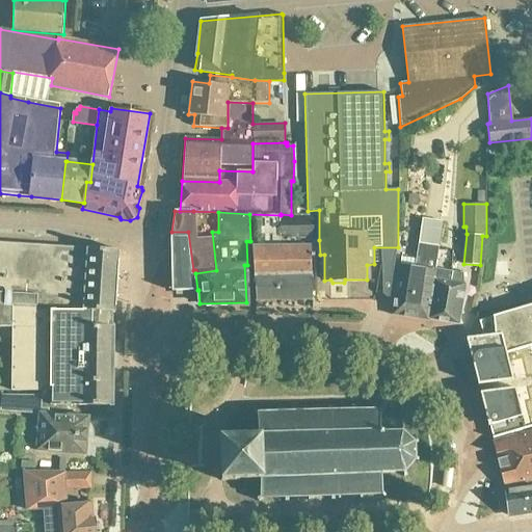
[(281,215),(249,214),(250,241),(263,240),(263,225),(280,225),(281,225),(281,218),(281,215)]
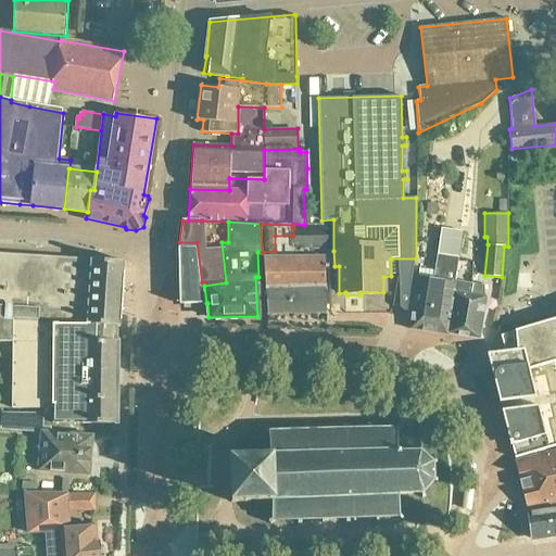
[(292,249),(292,258),(264,258),(267,311),(267,315),(272,315),(299,314),(326,313),(324,257),(323,257),(323,249),(326,249),(326,227),(293,228),(293,236),(292,236),(292,249)]
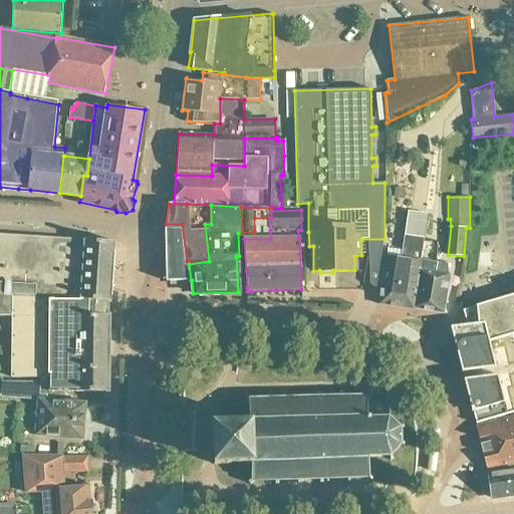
[(387,256),(386,264),(378,304),(413,309),(413,308),(421,260),(424,238),(429,215),(409,211),(405,235),(401,258),(387,256)]
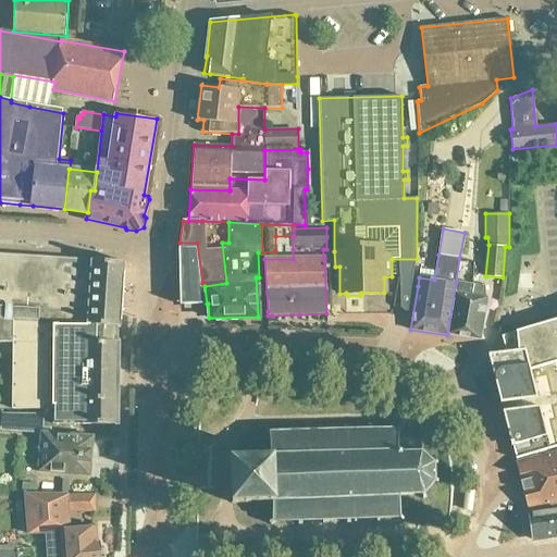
[(197,243),(180,243),(178,249),(181,305),(207,304),(205,286),(205,283),(202,283),(197,243)]
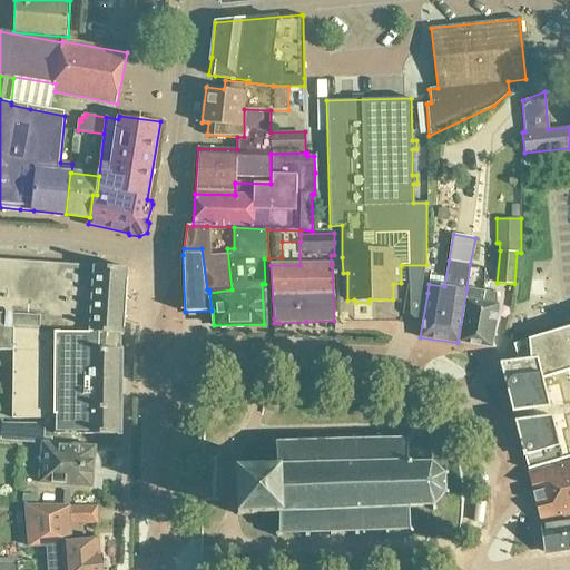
[(0,259),(0,325),(81,332),(117,334),(124,335),(126,304),(128,268),(85,266),(16,262),(0,259)]
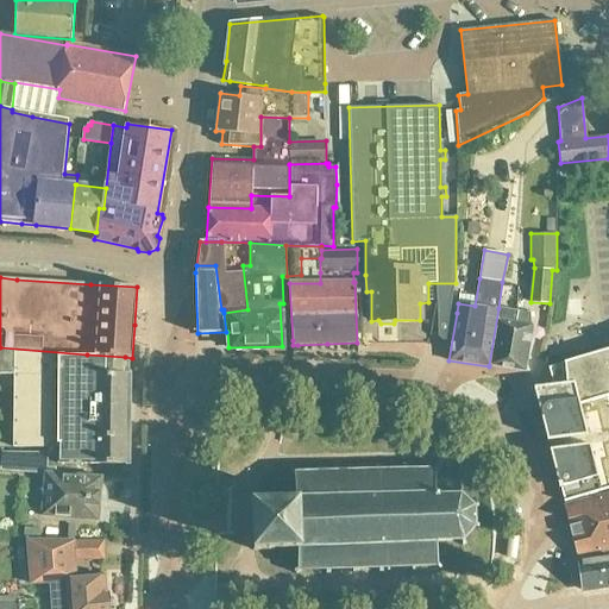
[(515,311),(498,308),(489,365),(507,368),(515,324),(515,311)]
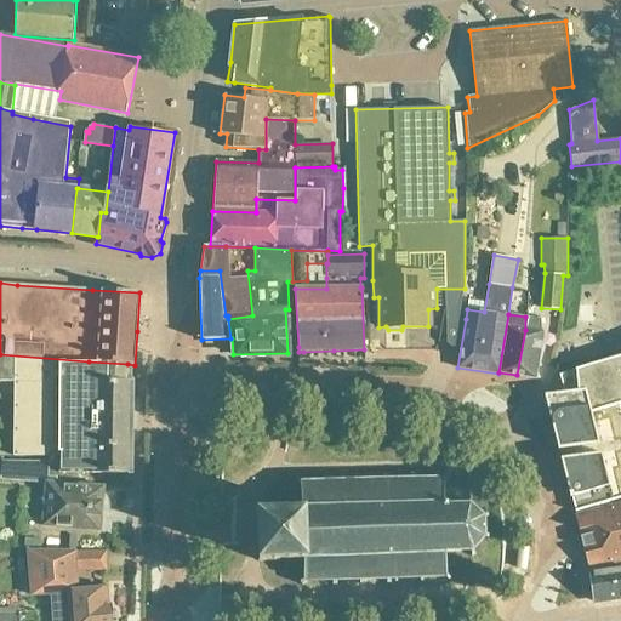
[(541,319),(525,317),(525,330),(517,375),(536,379),(543,332),(541,332),(541,319)]
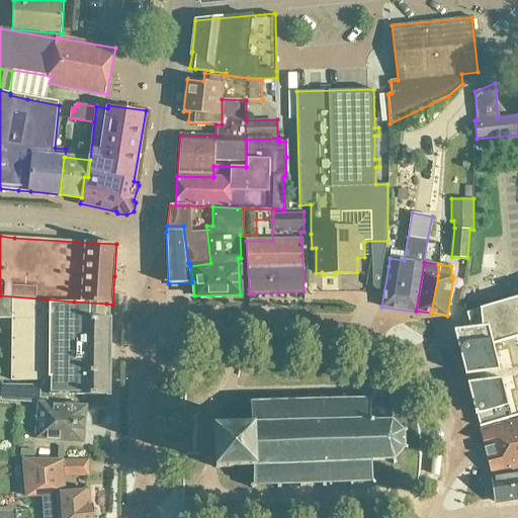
[(375,296),(370,279),(344,286),(349,305),(375,296)]
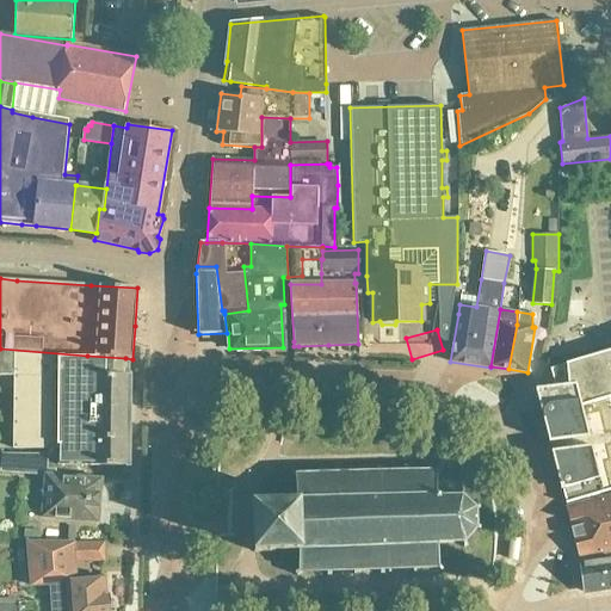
[(87,356),(0,349),(0,375),(12,376),(12,448),(56,448),(56,464),(128,464),(129,375),(125,375),(125,358),(87,356)]
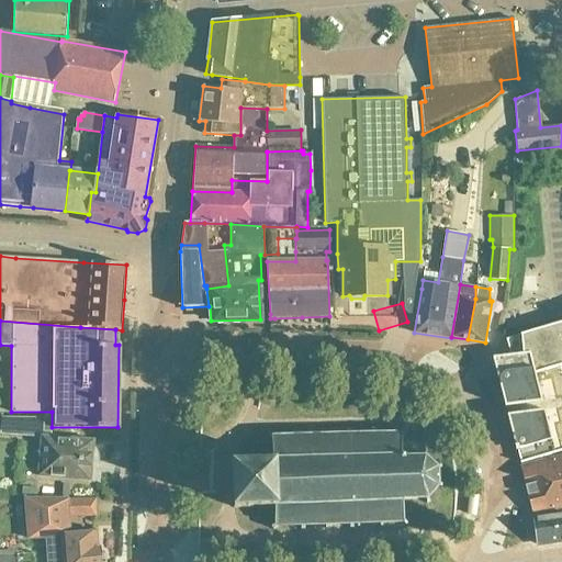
[(509,356),(492,358),(515,450),(517,449),(521,464),(561,450),(561,321),(505,338),(509,356)]
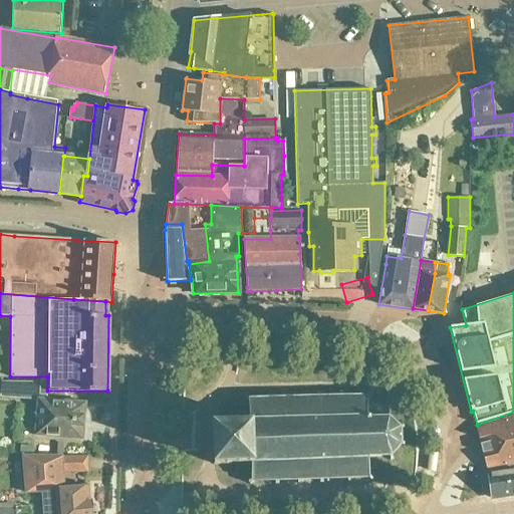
[(0,381),(0,397),(38,401),(35,435),(83,439),(86,403),(46,400),(47,395),(39,395),(40,383),(1,381),(0,381)]
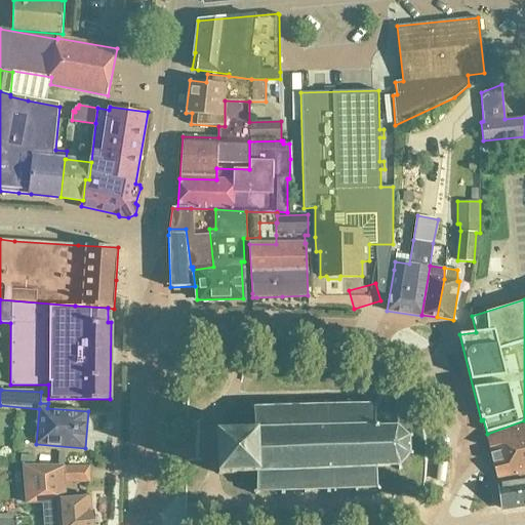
[(323,406),(305,407),(305,403),(299,403),(300,407),(295,407),(281,408),(281,404),(277,404),(277,408),(257,408),(251,403),(248,406),(253,411),(254,429),(215,431),(217,475),(255,474),(256,488),(253,492),(256,494),(259,490),(280,490),(280,495),(284,495),(284,490),(303,489),(303,494),(308,494),(308,489),(317,489),(325,489),(325,493),(329,493),(329,489),(332,489),(332,492),(335,492),(335,489),(354,488),(354,491),(358,491),(358,488),(376,488),(378,490),(380,488),(377,485),(376,467),(396,467),(398,470),(401,469),(400,465),(408,456),(412,458),(414,454),(409,452),(409,440),(413,439),(412,435),(407,437),(398,429),(400,425),(397,422),(396,401),(377,401),(376,401),(372,405),(351,406),(350,401),(346,401),(346,406),(327,406),(327,402),(323,402),(323,406)]
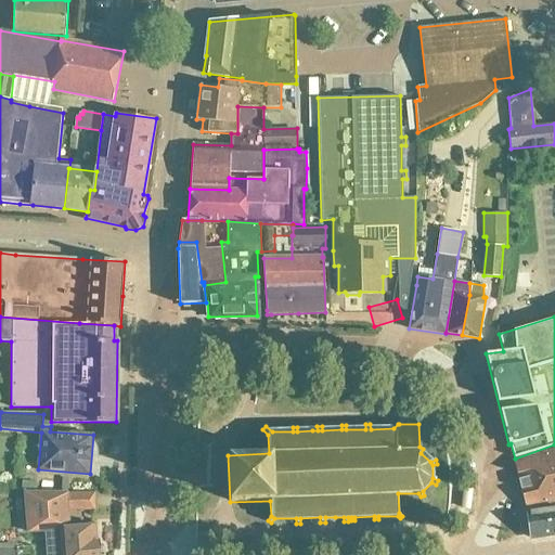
[(515,459),(514,459),(518,474),(526,472),(530,493),(523,494),(527,510),(531,508),(554,502),(554,448),(518,457),(515,459)]
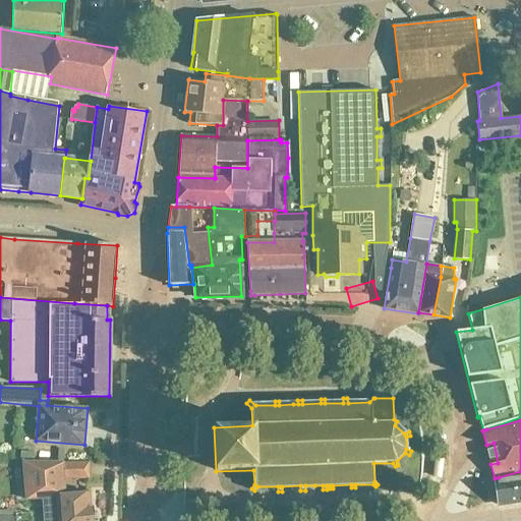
[(37,462),(37,463),(23,463),(26,498),(44,499),(45,520),(99,520),(99,513),(94,510),(93,508),(91,508),(90,494),(59,496),(60,478),(68,478),(69,463),(53,463),(53,462),(37,462)]
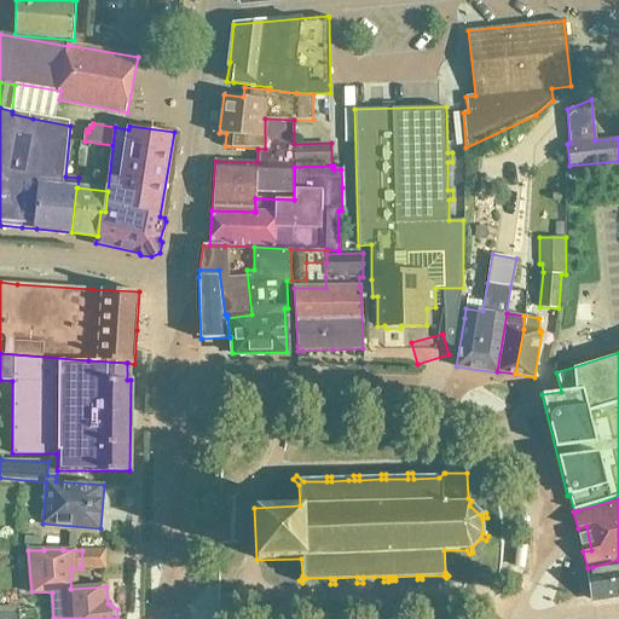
[(84,551),(84,568),(105,568),(105,565),(105,550),(84,550),(84,551)]
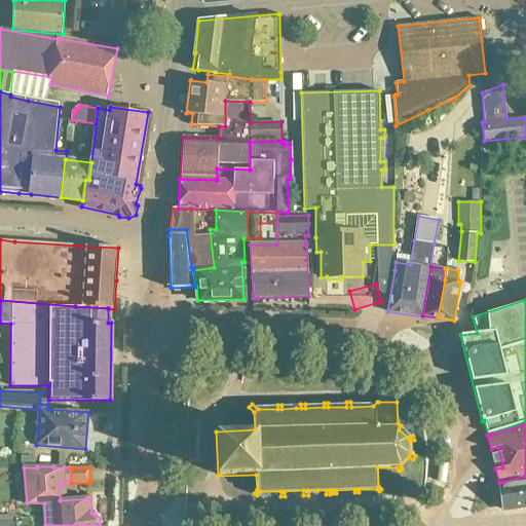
[(525,481),(499,486),(502,510),(525,506),(525,481)]
